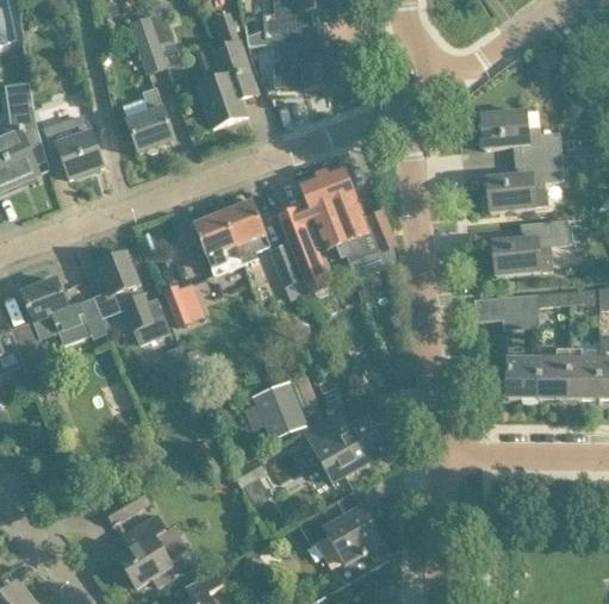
[(273,0),(274,12),(262,13),(265,37),(317,32),(315,10),(334,8),(333,0),(273,0)]
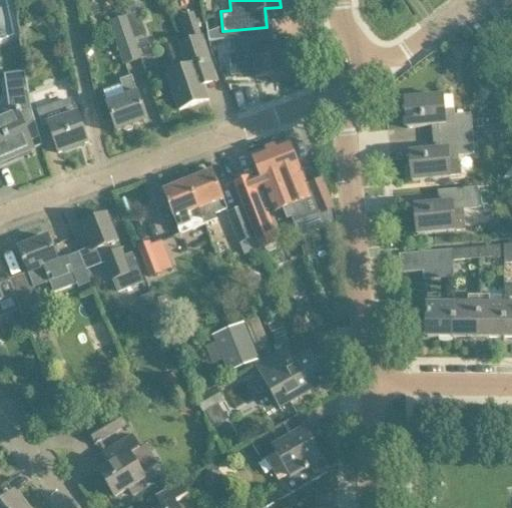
[(136,8),(126,11),(125,12),(125,13),(132,34),(143,30),(136,8)]
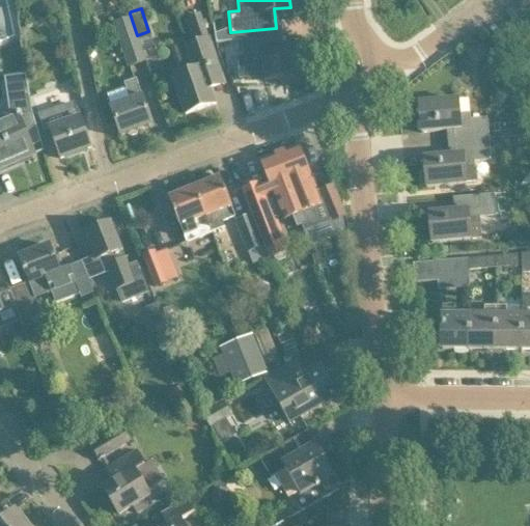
[(172,73),(178,90),(185,110),(215,100),(210,85),(224,80),(220,70),(214,50),(199,10),(185,16),(193,39),(186,42),(177,45),(185,68),(172,73)]
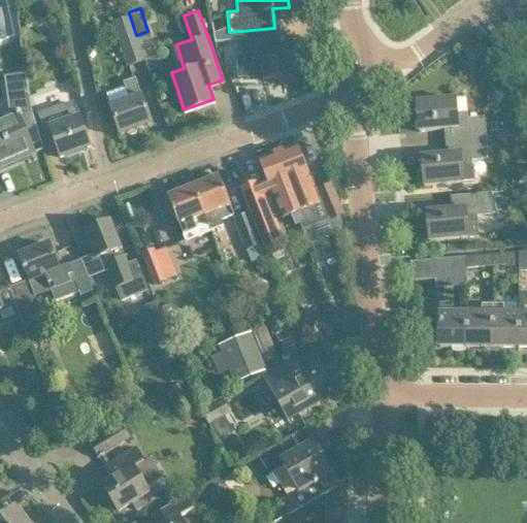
[(129,12),(113,18),(128,61),(143,55),(136,35),(129,13),(129,12)]
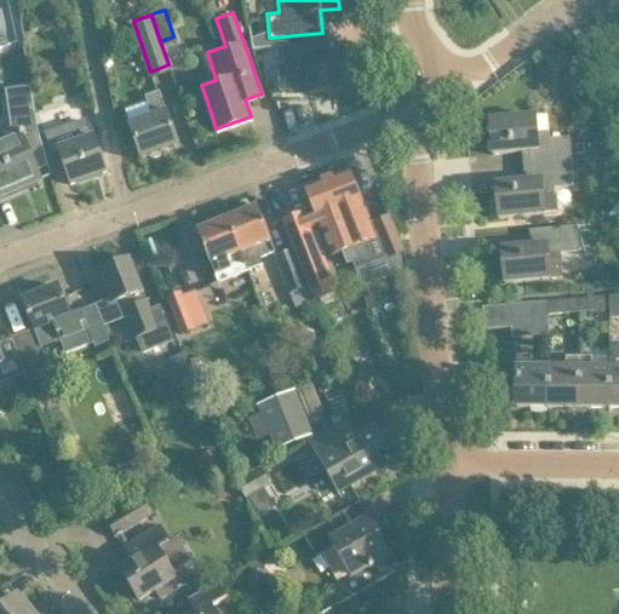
[(284,61),(276,62),(279,87),(288,86),(307,85),(308,90),(347,86),(344,62),(338,62),(336,38),(282,42),(284,61)]
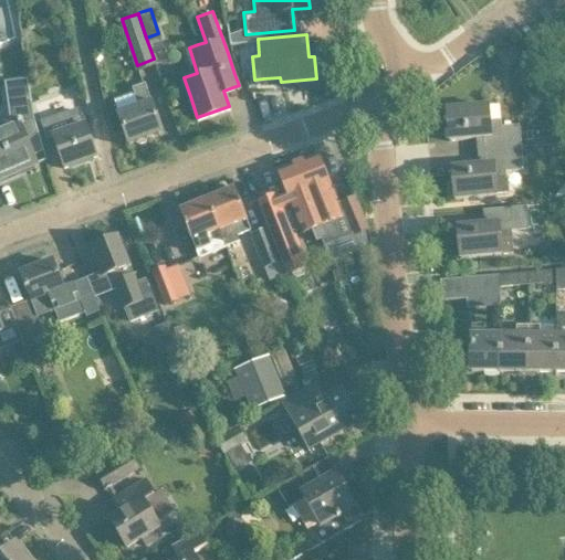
[(133,84),(138,101),(117,108),(128,141),(161,129),(150,97),(144,80),(133,84)]
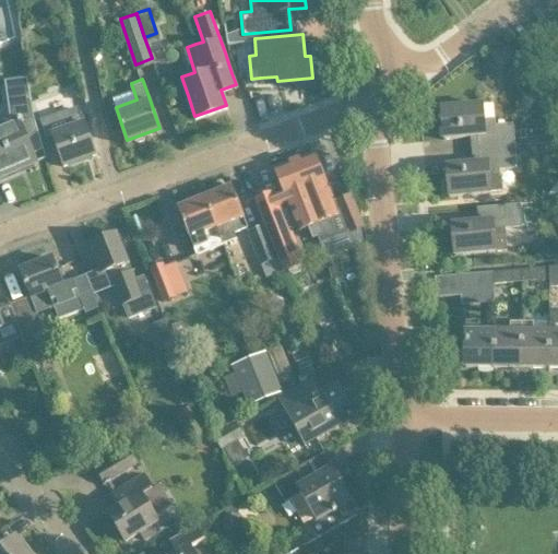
[(30,87),(7,91),(10,116),(0,120),(0,175),(37,158),(36,157),(35,157),(33,151),(44,146),(37,129),(35,120),(31,96),(30,87)]
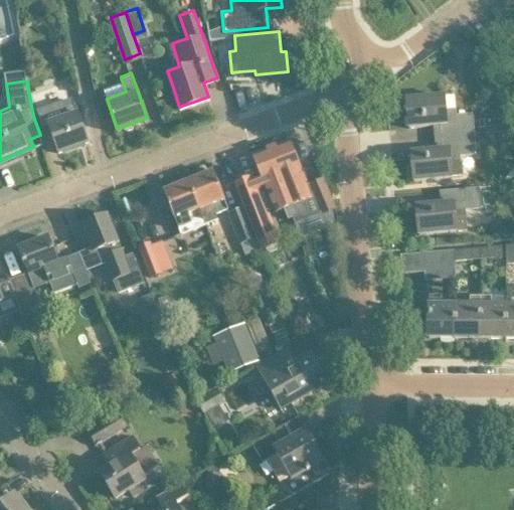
[(437,122),(439,135),(475,131),(473,110),(456,112),(456,106),(446,107),(444,92),(405,96),(408,125),(437,122)]
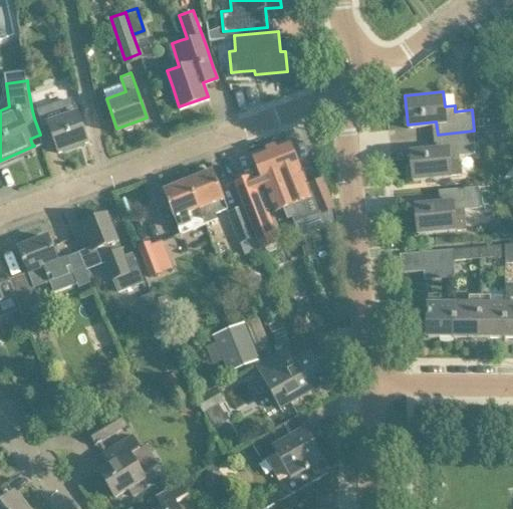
[(37,105),(35,106),(42,123),(47,121),(51,131),(58,150),(87,139),(76,109),(71,96),(37,108),(37,105)]
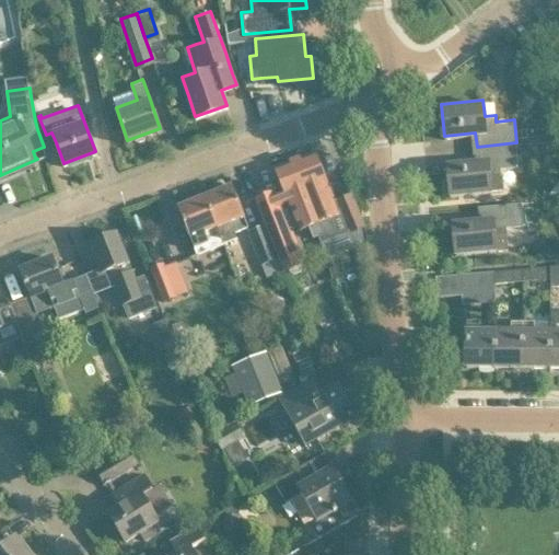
[(558,142),(558,139),(540,141),(543,154),(558,152),(558,142)]
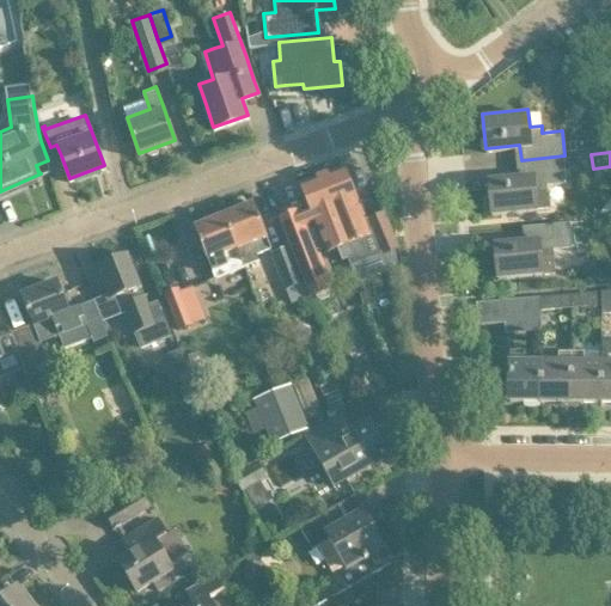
[(489,194),(486,194),(487,207),(490,207),(492,212),(515,209),(536,208),(536,206),(550,204),(549,190),(548,190),(547,182),(566,181),(564,155),(521,160),(523,173),(509,175),(488,177),(489,194)]
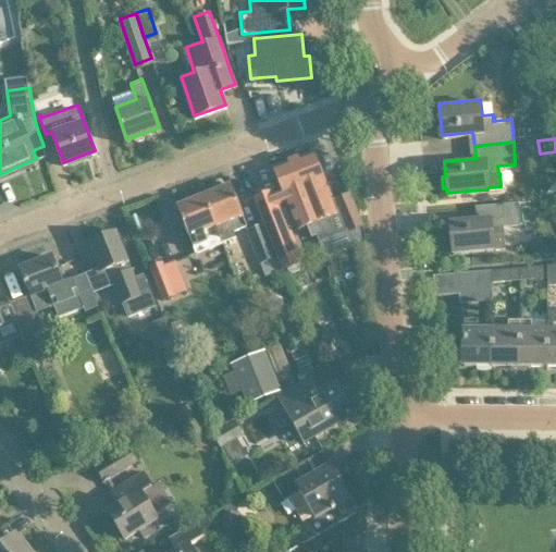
[(312,148),(293,156),(318,218),(322,229),(316,232),(318,238),(324,235),(347,227),(347,228),(361,221),(348,191),(332,197),(324,180),(312,148)]
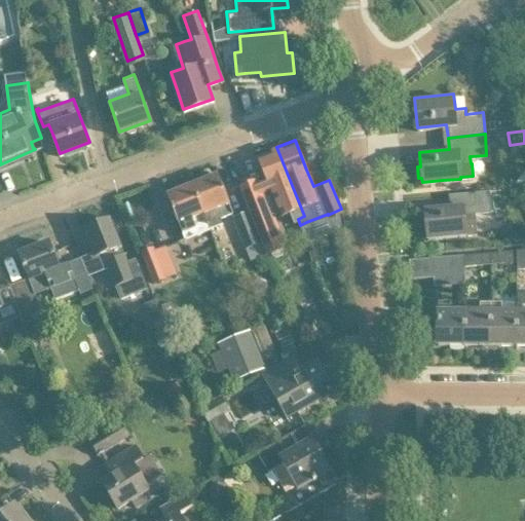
[(257,178),(239,185),(265,252),(286,244),(272,211),(278,209),(280,213),(289,210),(294,221),(298,219),(304,216),(300,206),(276,147),(258,155),(261,162),(265,174),(266,177),(257,181),(257,178)]
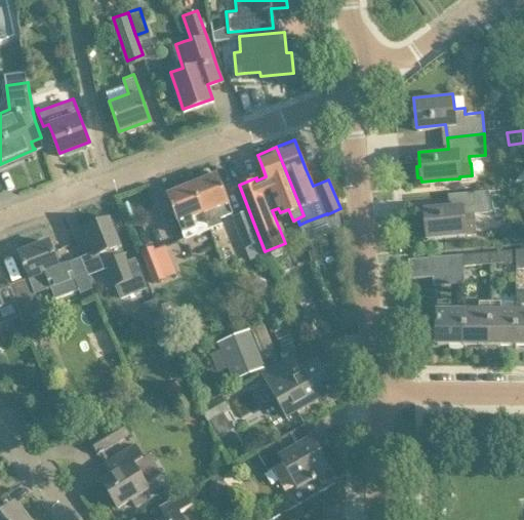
[(223,221),(220,215),(233,210),(229,200),(225,190),(217,170),(191,182),(203,210),(209,226),(223,221)]
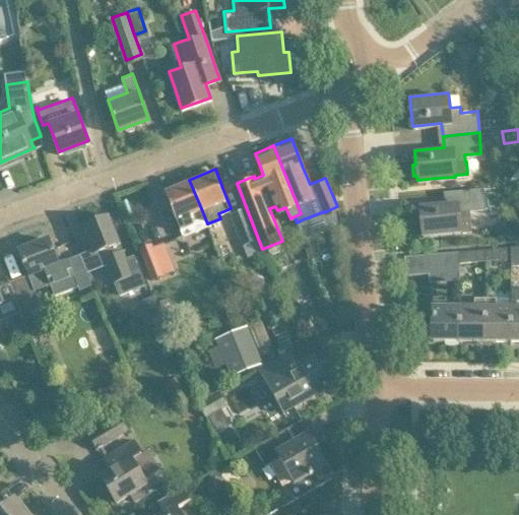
[(189,180),(165,189),(176,218),(177,218),(181,229),(193,223),(195,230),(208,224),(207,223),(201,208),(189,180)]
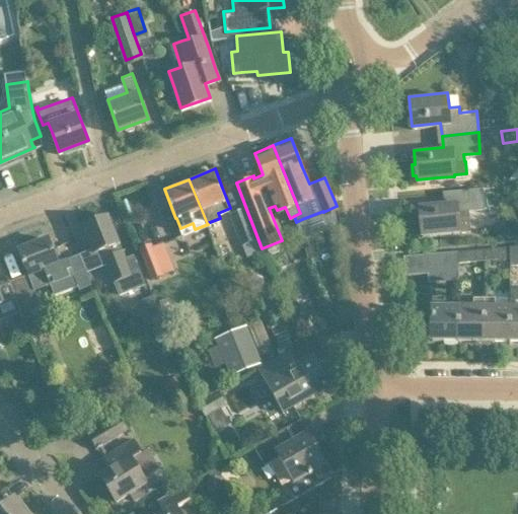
[(440,190),(440,191),(446,190),(447,202),(441,202),(419,204),(422,233),(459,230),(470,229),(469,215),(468,209),(484,207),(483,187),(481,187),(440,190)]
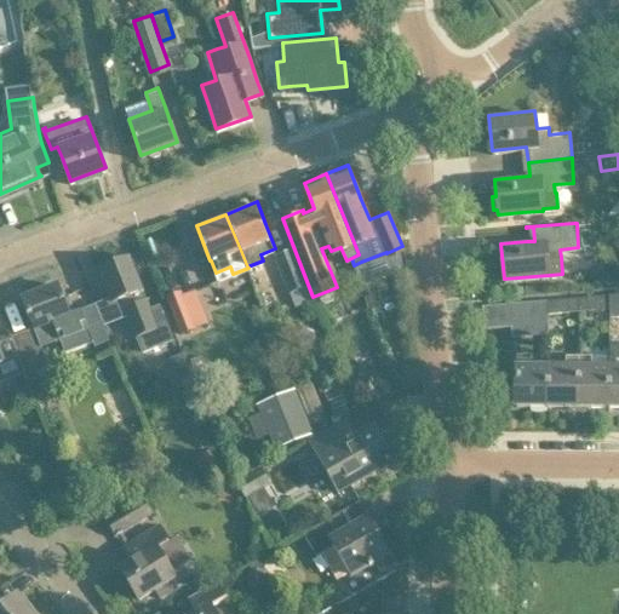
[(275,254),(290,290),(307,282),(292,247),(275,254)]
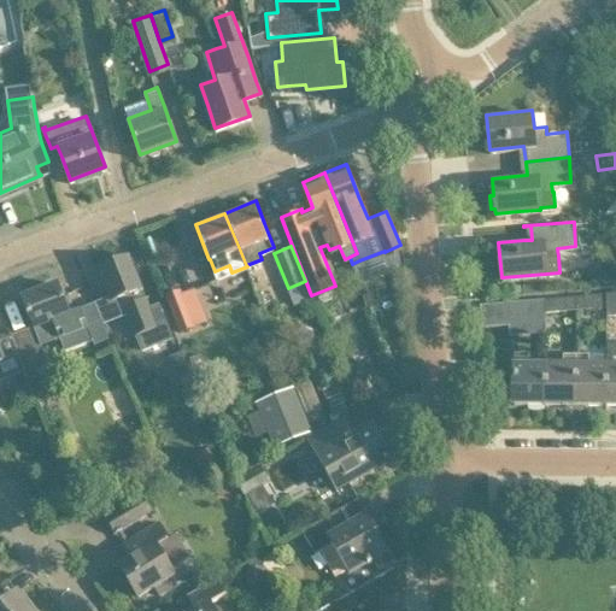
[(128,252),(98,263),(110,292),(116,309),(123,306),(124,311),(134,333),(135,333),(141,346),(162,339),(171,334),(158,301),(148,305),(136,274),(128,252)]
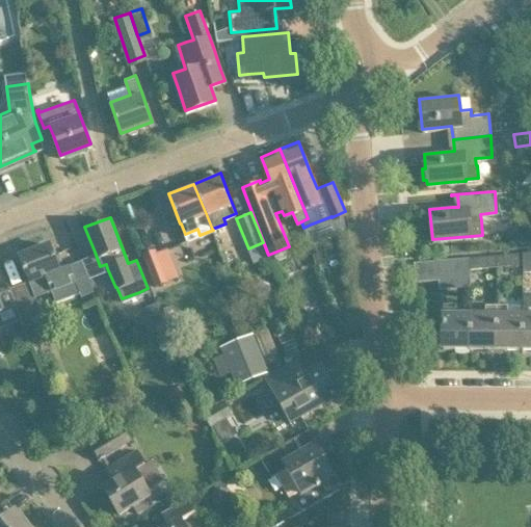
[(49,241),(19,254),(28,279),(29,281),(45,274),(51,289),(55,299),(79,290),(69,263),(59,267),(49,241)]
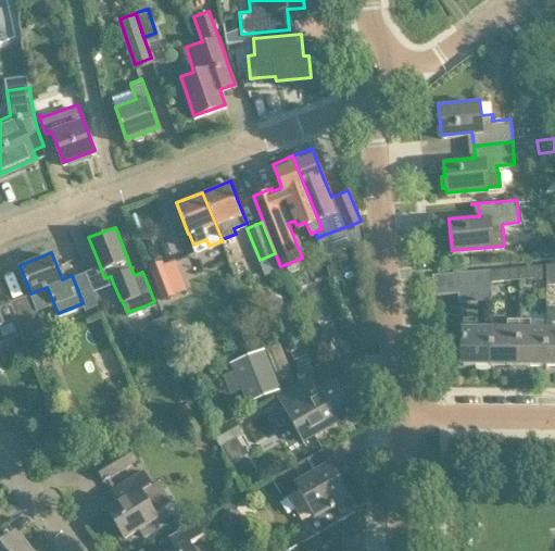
[(275,253),(260,260),(263,270),(279,263),(275,253)]
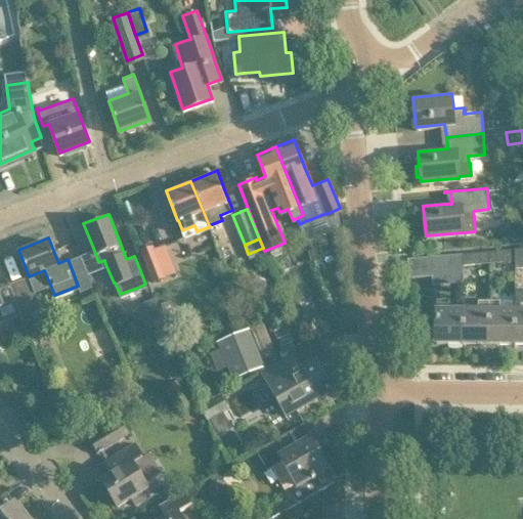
[(153,244),(140,248),(151,278),(175,269),(165,242),(154,246),(153,244)]
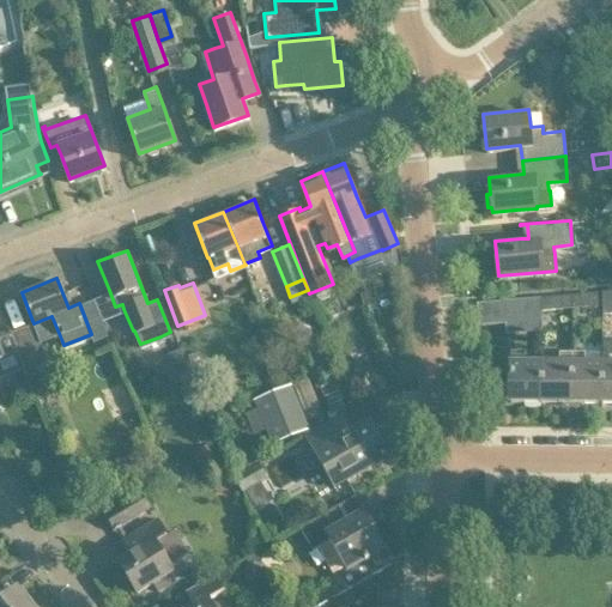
[(611,287),(601,289),(601,302),(601,310),(611,309),(611,287)]
